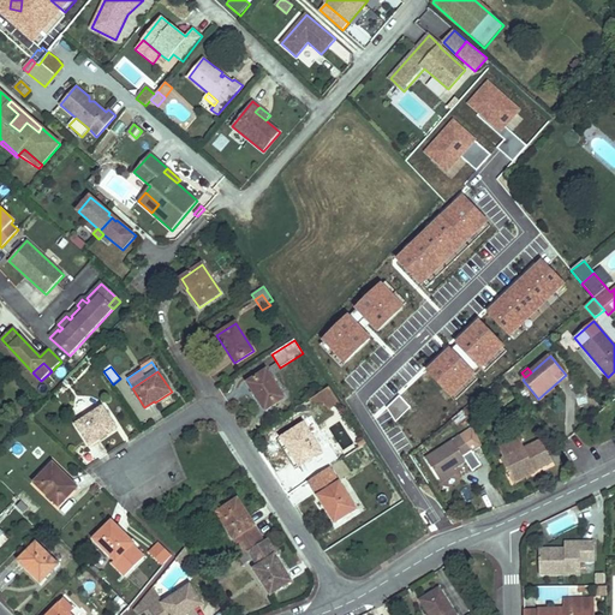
[(248,383),(266,411),(285,399),(267,371),(248,383)]
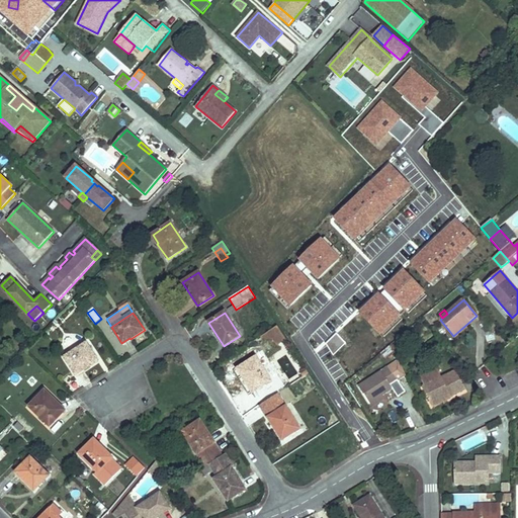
[(277,344),(285,339),(277,326),(261,337),(261,338),(273,338),(277,344)]
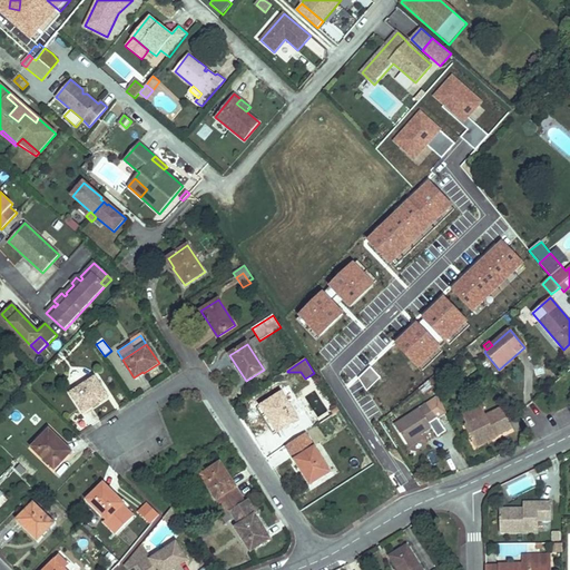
[(95,377),(71,393),(82,412),(91,405),(92,406),(108,397),(95,377)]
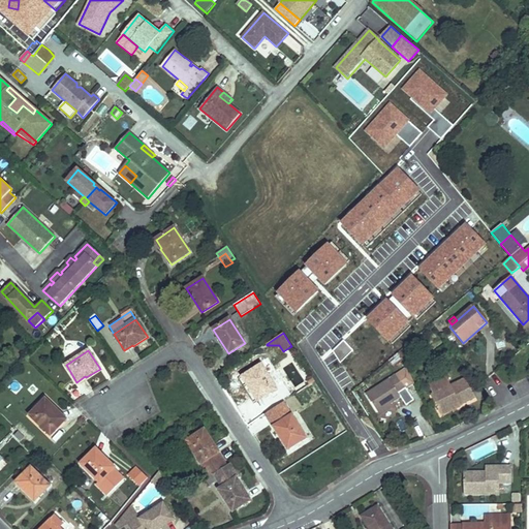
[(394,367),(403,360),(399,352),(389,361),(394,367)]
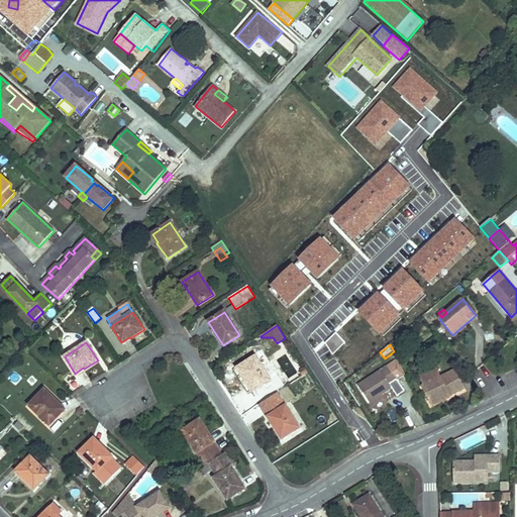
[(255,356),(238,368),(243,376),(242,377),(252,393),(272,381),(255,356)]
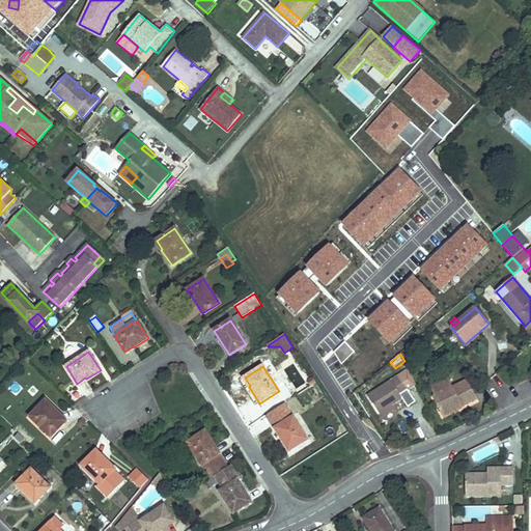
[(408,390),(416,385),(409,369),(368,395),(380,414),(392,406),(402,398),(408,408),(416,402),(408,390)]
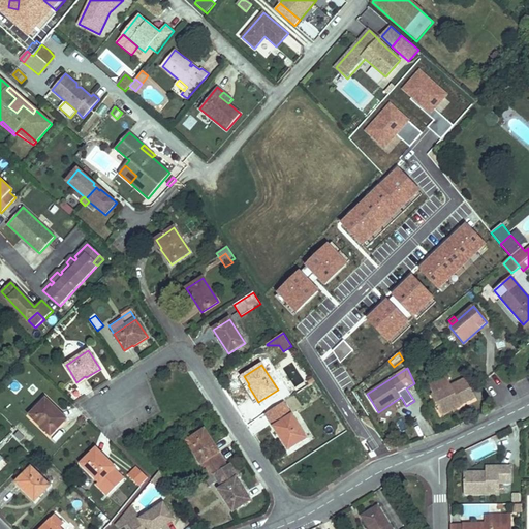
[(310,385),(315,381),(311,375),(307,378),(307,381),(310,385)]
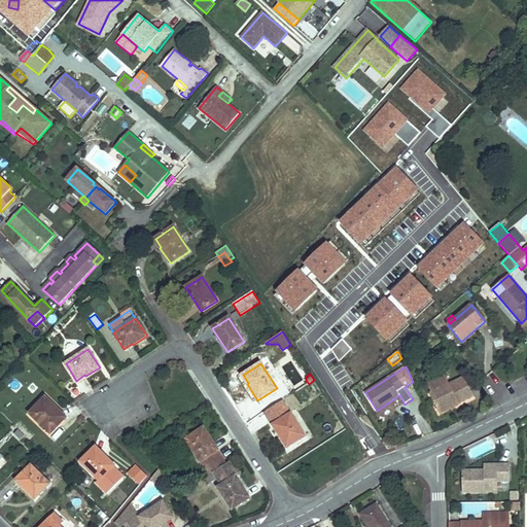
[(430,392),(438,411),(458,402),(459,405),(475,396),(465,376),(449,383),(445,374),(426,382),(431,392),(430,392)]
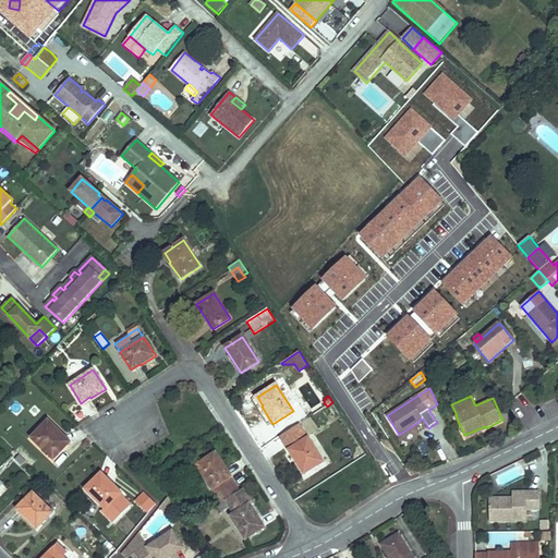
[(53,460),(70,444),(62,436),(63,435),(48,421),(32,438),(53,460)]
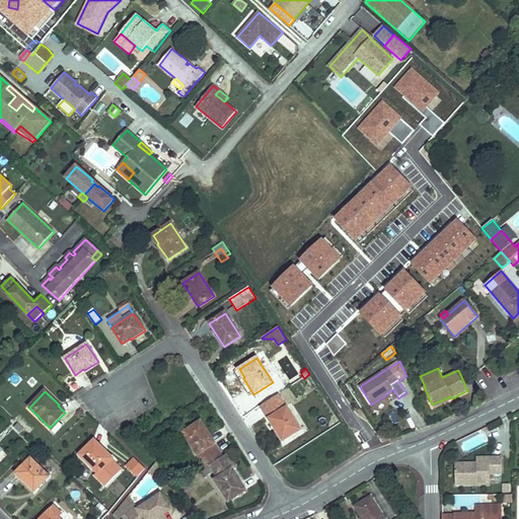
[(383,396),(371,404),(373,408),(385,399),(383,396)]
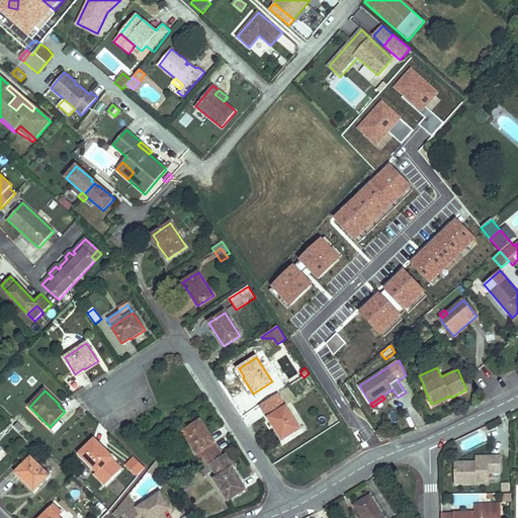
[(450,396),(431,404),(432,408),(451,399),(451,398),(450,396)]
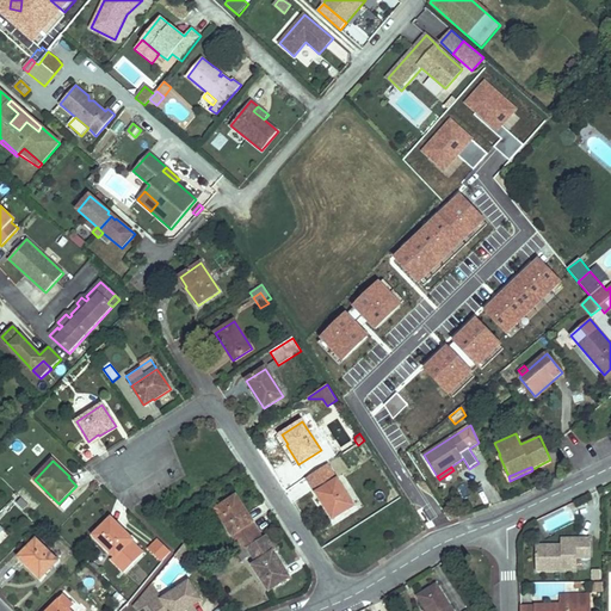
[(353,506),(337,480),(318,493),(323,503),(322,503),(333,519),(353,506)]
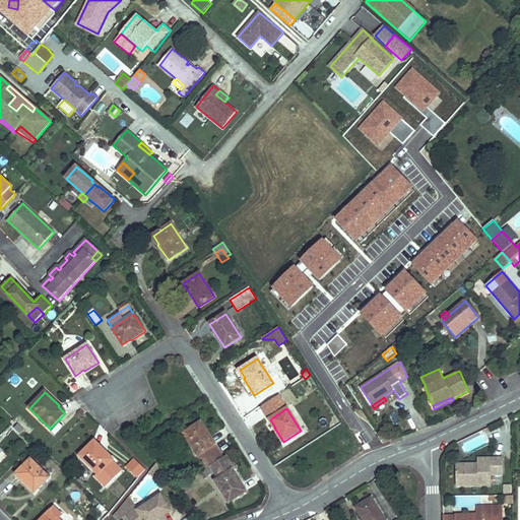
[(184,434),(198,455),(214,445),(209,437),(210,436),(201,421),(184,434)]
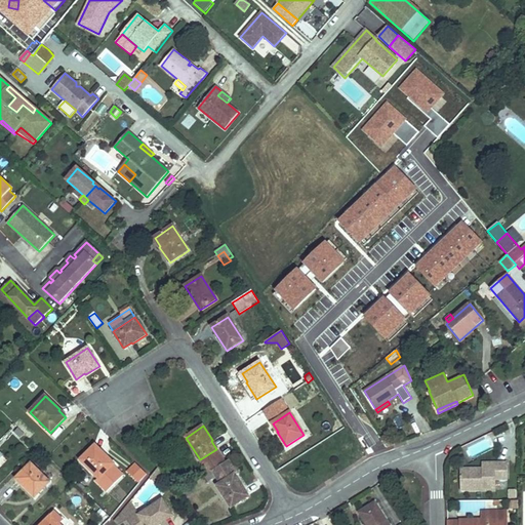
[(21,438),(25,434),(18,428),(14,432),(21,438)]
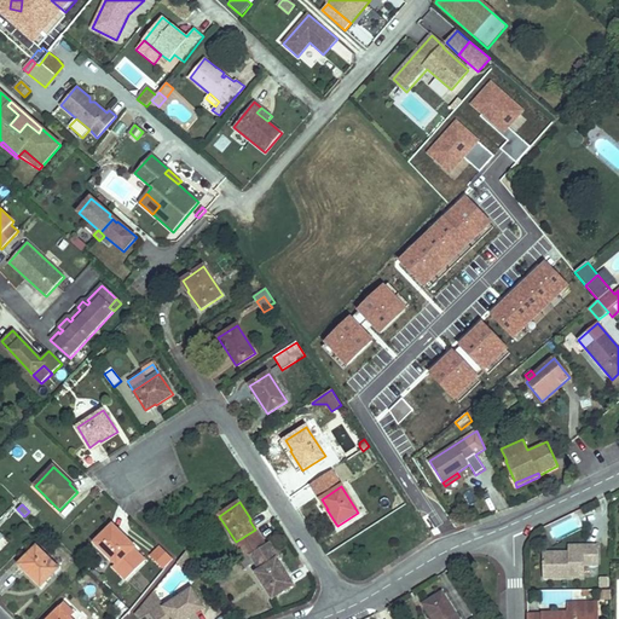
[(114,567),(126,580),(145,561),(133,549),(134,547),(121,533),(120,534),(111,526),(94,543),(116,563),(114,567)]
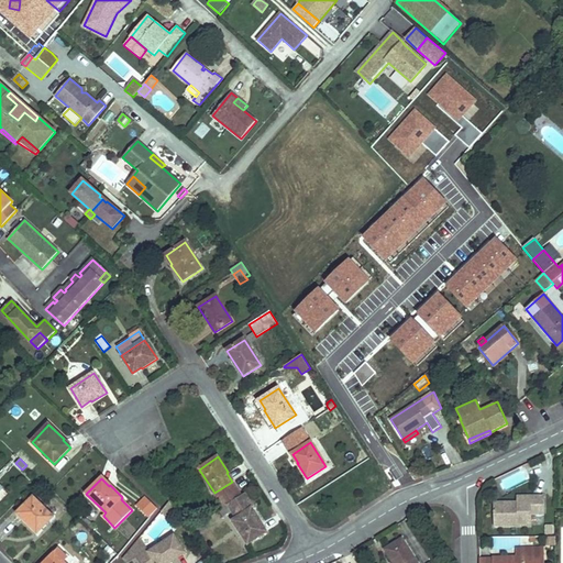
[(232,482),(214,493),(216,495),(233,484),(232,482)]
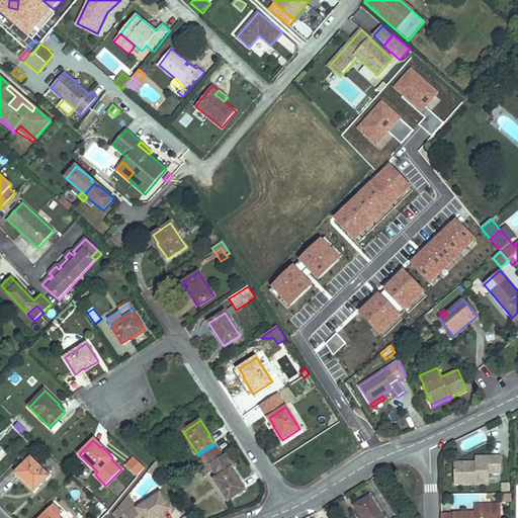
[(198,455),(205,466),(222,456),(214,445),(198,455)]
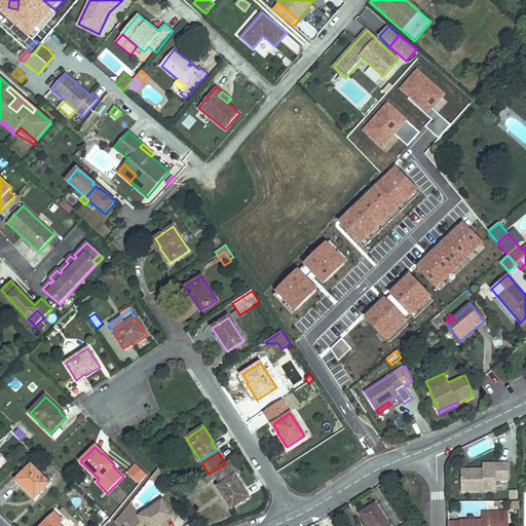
[(497,464),(506,463),(512,455),(501,453),(497,464)]
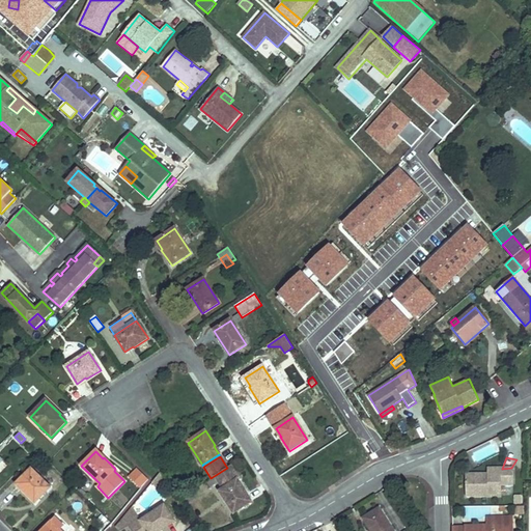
[(231,466),(227,468),(206,481),(211,487),(219,482),(223,488),(219,492),(234,513),(251,503),(245,495),(246,494),(238,480),(240,478),(231,466)]
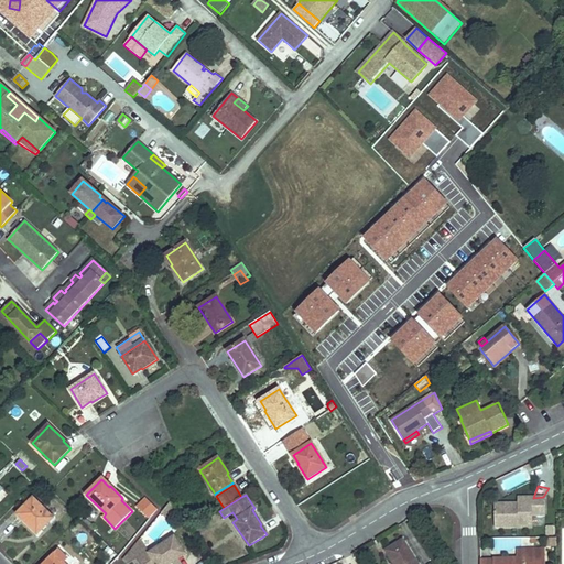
[(545,497),(543,497),(533,498),(531,498),(531,503),(518,503),(495,505),(495,527),(532,527),(532,516),(545,514),(545,497)]
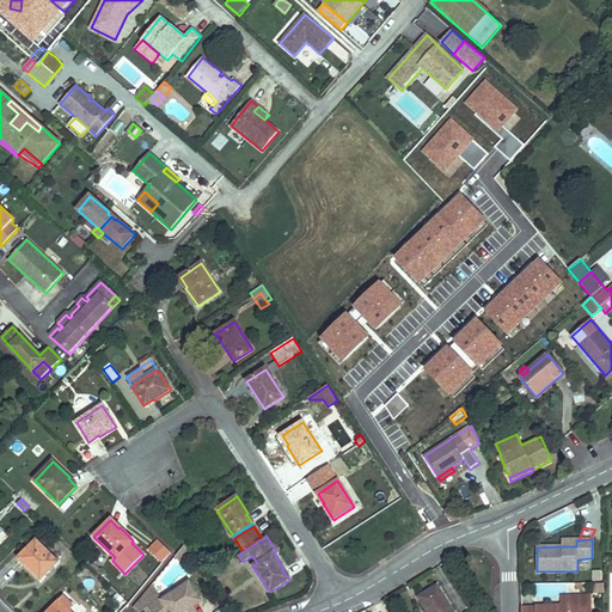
[(36,540),(19,557),(28,565),(26,565),(41,580),(57,562),(36,540)]
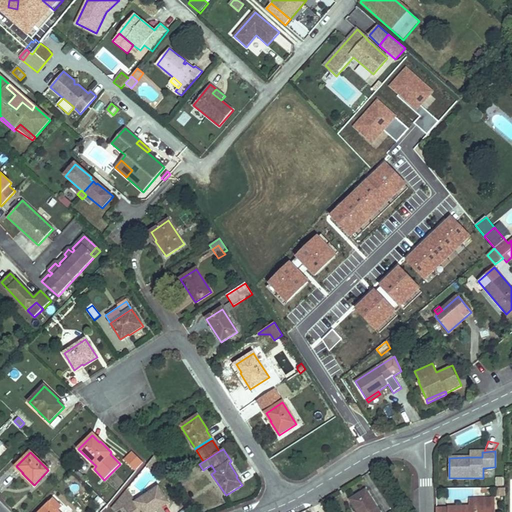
[(125,460),(136,471),(143,462),(132,452),(125,460)]
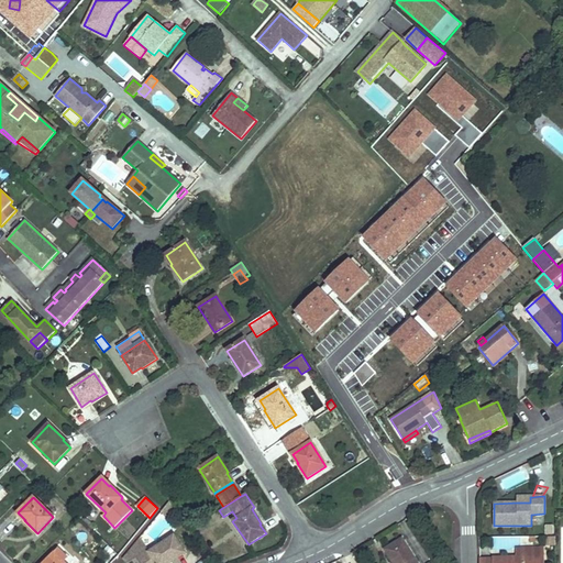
[(167,519),(178,512),(170,500),(162,511),(167,519)]
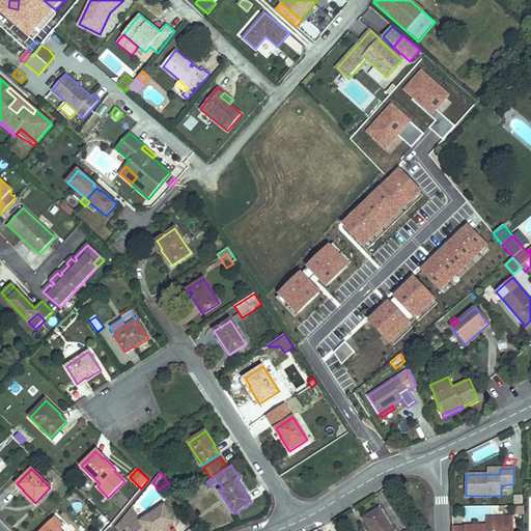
[(87,499),(89,497),(80,487),(78,491),(87,499)]
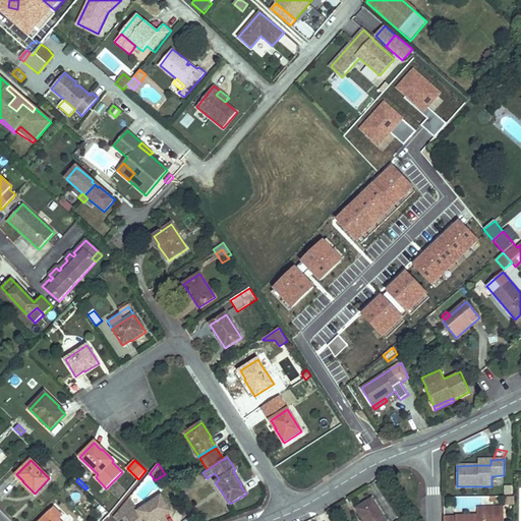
[(138,511),(136,508),(125,514),(126,515),(129,520),(158,520),(172,512),(161,496),(138,511)]
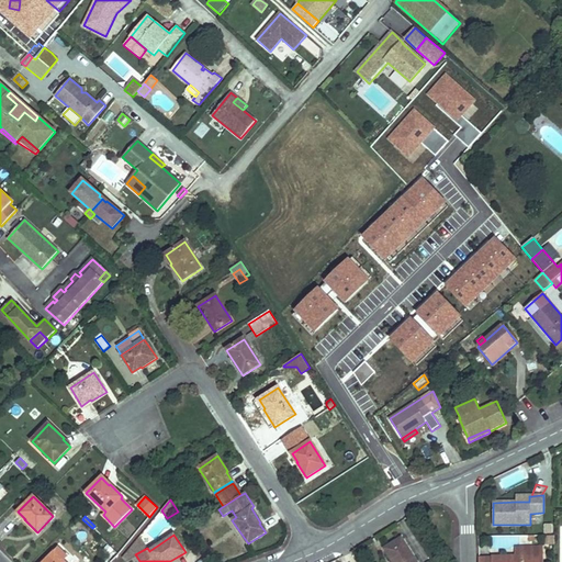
[(135,554),(147,548),(139,537),(122,558),(125,561),(126,561),(136,555),(135,554)]
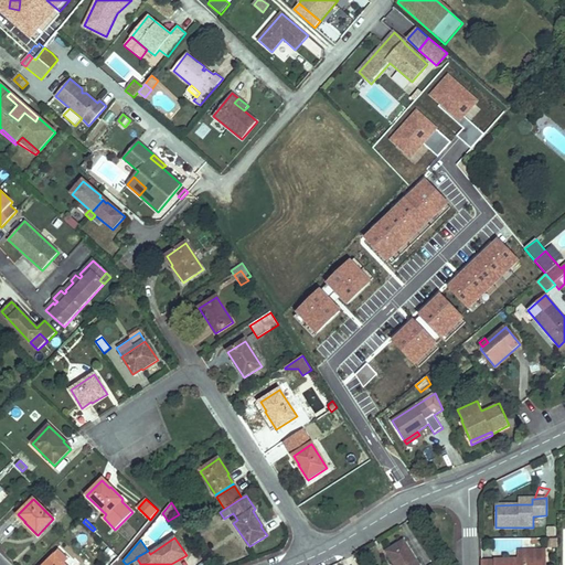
[(386,551),(395,564),(418,564),(404,541),(386,551)]
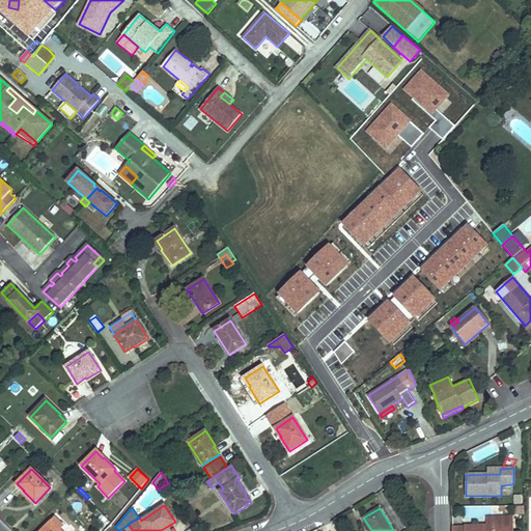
[(504,530),(504,526),(512,526),(512,516),(487,518),(487,526),(466,527),(465,530),(504,530)]
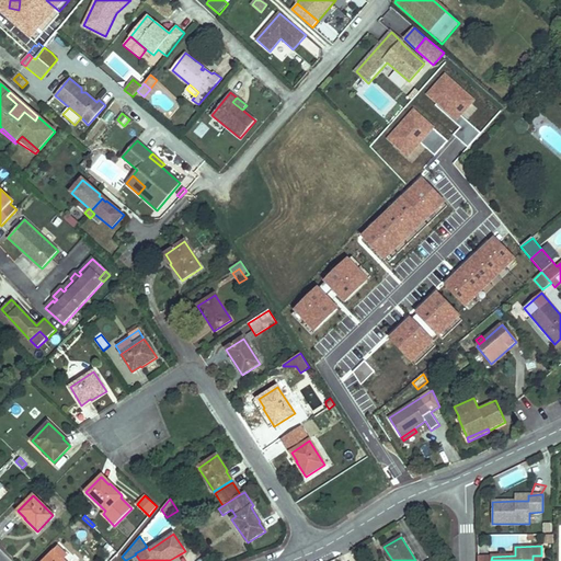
[(54,551),(63,560),(67,556),(58,547),(54,551)]
